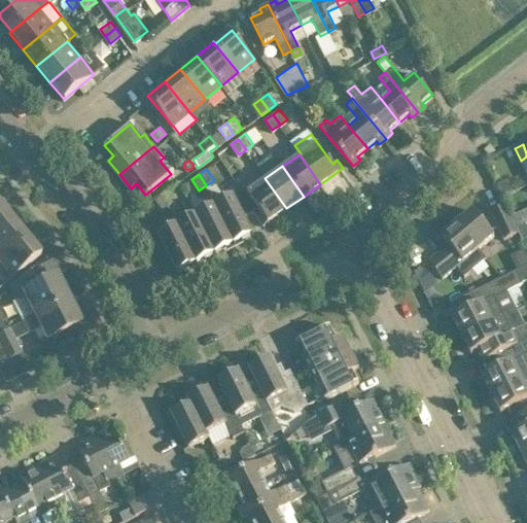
[(286,208),(265,178),(247,190),(262,212),(257,215),(264,224),(286,208)]
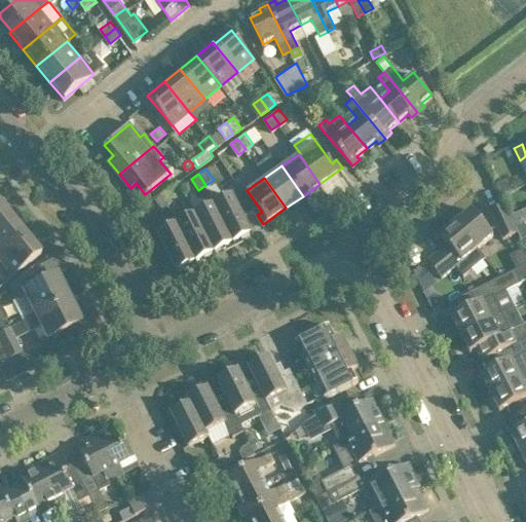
[(168,187),(161,193),(168,202),(177,197),(168,187)]
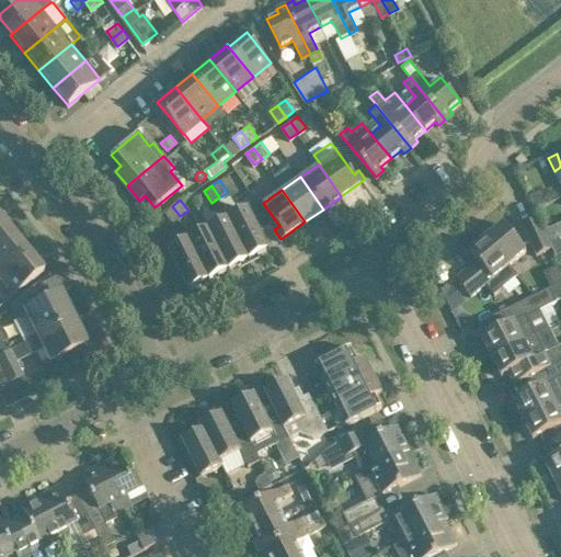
[(180,216),(172,206),(165,211),(173,222),(180,216)]
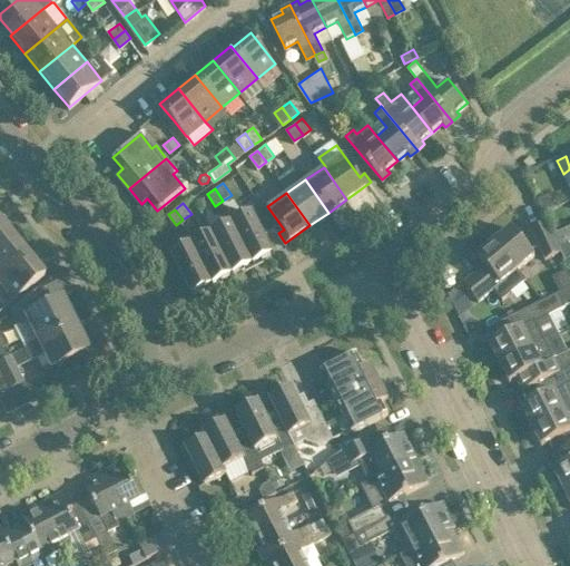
[(253,210),(232,220),(253,262),(274,252),(253,210)]
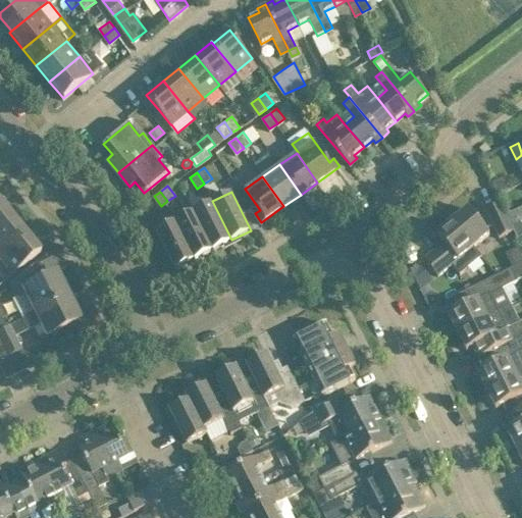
[(0,226),(13,216),(0,200),(0,226)]
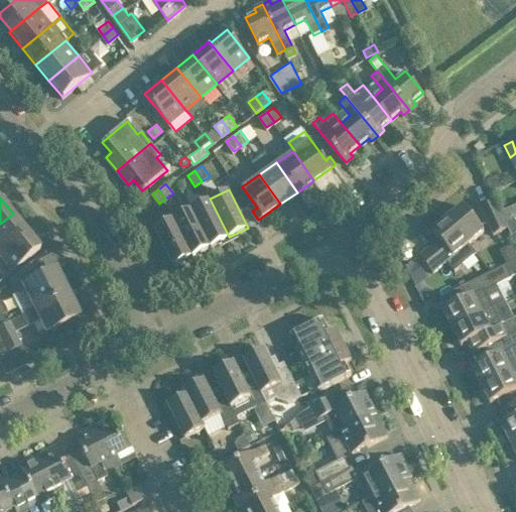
[(210,199),(191,209),(211,247),(229,237),(210,199)]
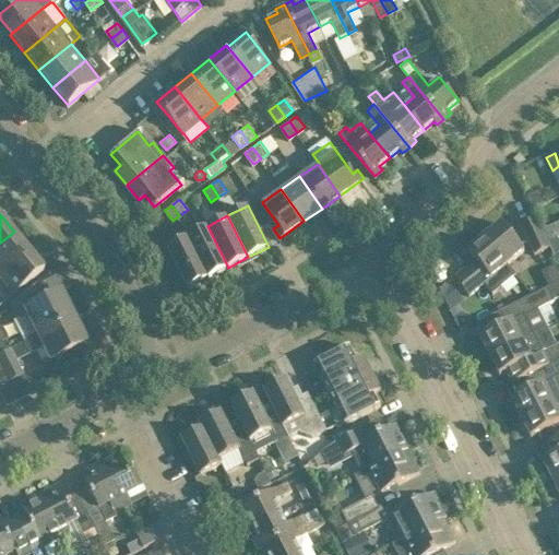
[(520,223),(534,252),(550,246),(536,215),(520,223)]
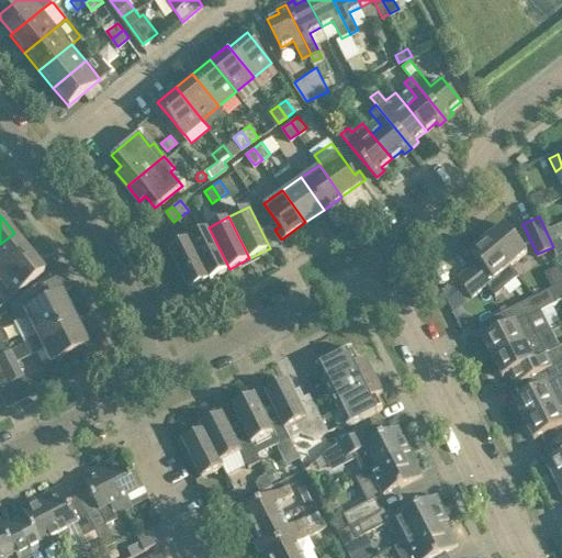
[(504,222),(487,236),(510,264),(527,250),(518,240),(504,222)]
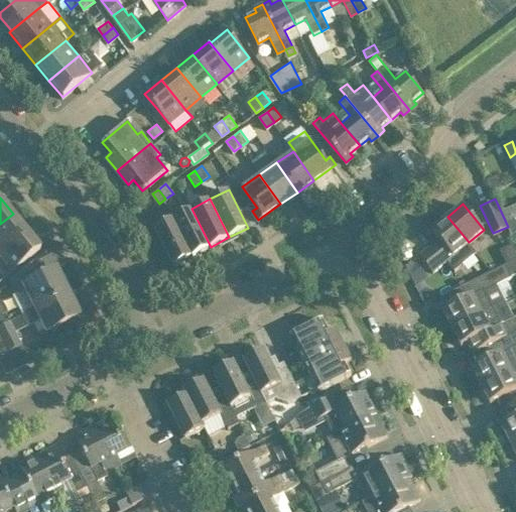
[(191,209),(173,218),(192,256),(211,247),(191,209)]
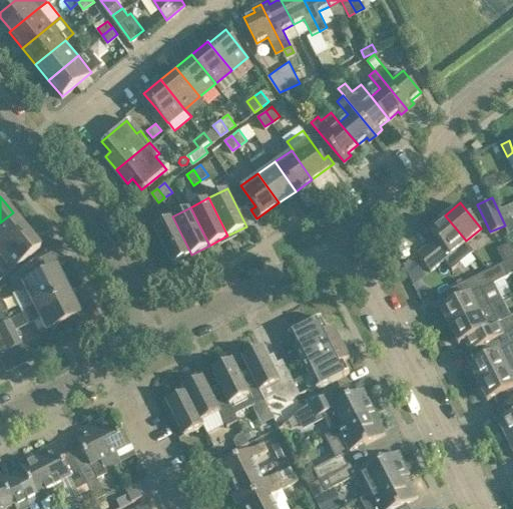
[(0,248),(26,228),(13,212),(0,222),(0,248)]
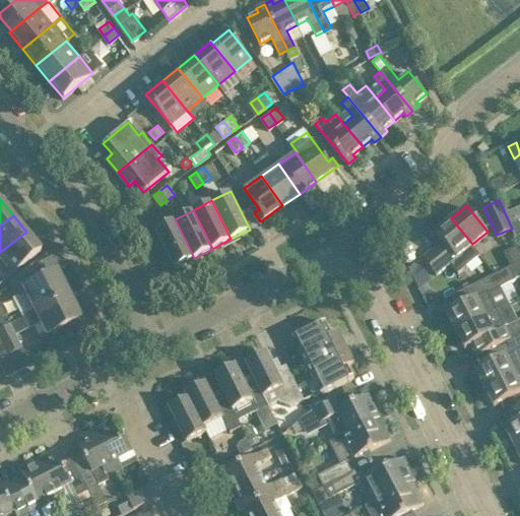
[(472,244),(451,218),(435,232),(442,240),(423,256),(436,272),(456,257),(464,266),(479,253),(472,244)]
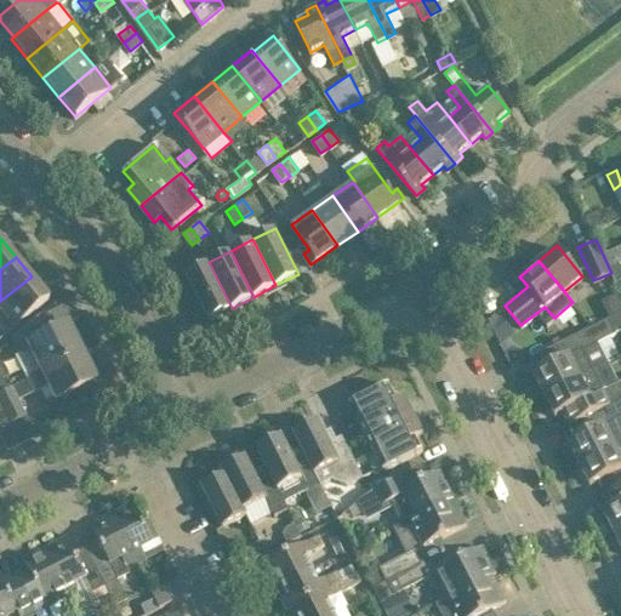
[(232,308),(209,262),(186,273),(209,319),(232,308)]
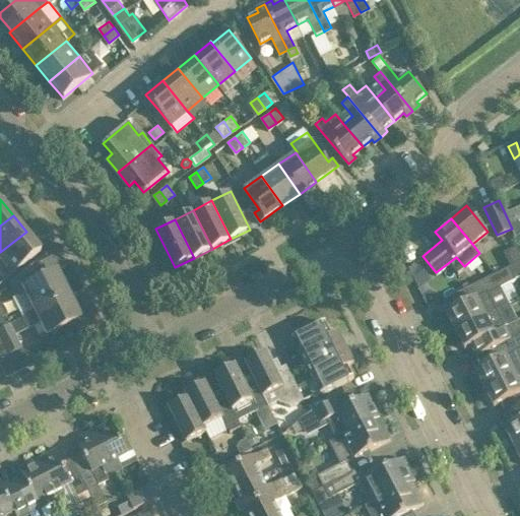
[(26,232),(0,252),(0,257),(11,271),(40,248),(26,232)]
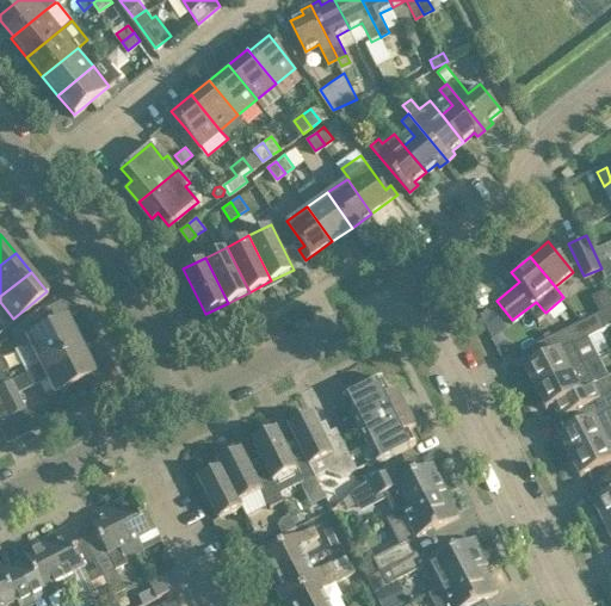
[(16,348),(26,370),(39,364),(79,344),(78,341),(79,338),(74,329),(71,328),(65,316),(53,322),(43,303),(37,308),(10,331),(18,347),(16,348)]
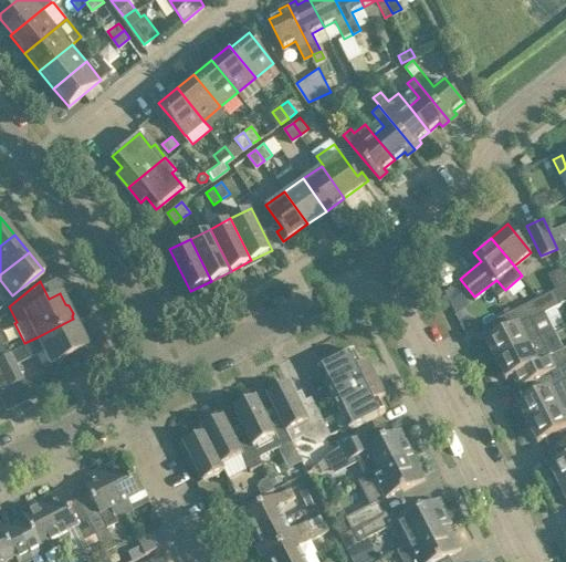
[(485,339),(499,364),(532,347),(528,342),(553,330),(555,329),(545,311),(562,302),(562,301),(565,298),(565,282),(512,310),(519,322),(505,329),(485,339)]
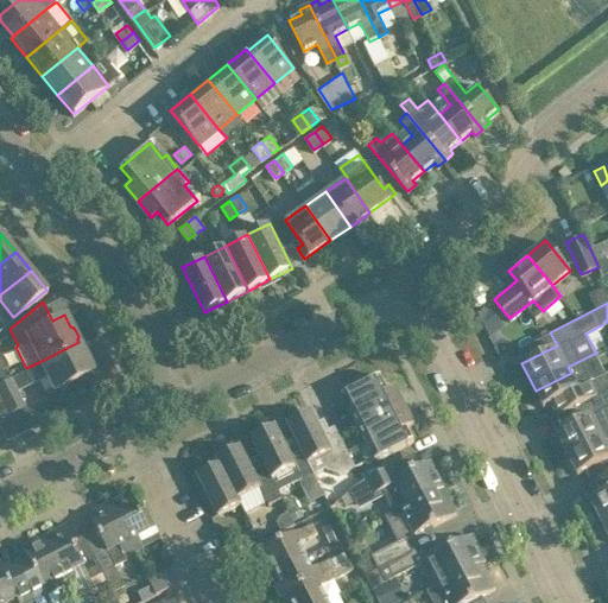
[(494,312),(487,304),(477,312),(482,323),(494,312)]
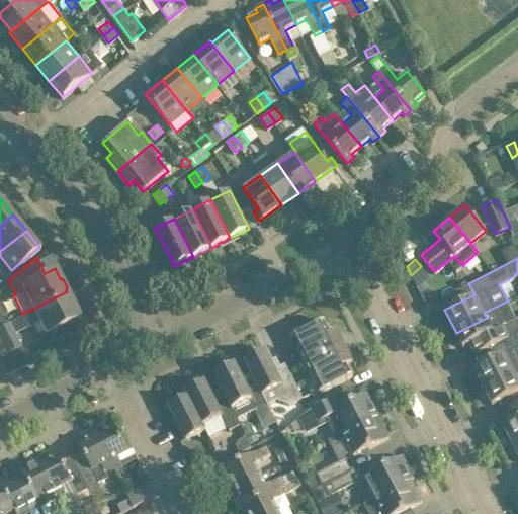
[(420,290),(426,303),(439,296),(435,289),(427,287),(420,290)]
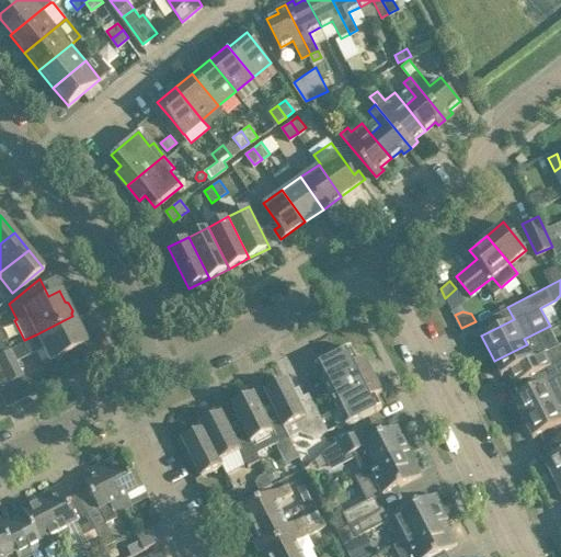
[(36,334),(24,340),(23,340),(30,352),(42,345),(49,360),(86,341),(80,330),(81,328),(77,319),(73,318),(72,316),(36,334)]
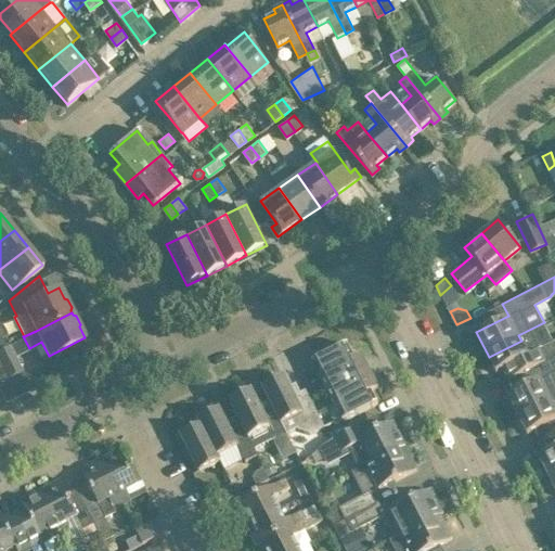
[(510,379),(527,369),(554,354),(554,338),(551,341),(542,323),(518,335),(521,341),(489,357),(495,370),(502,367),(507,379),(510,379)]
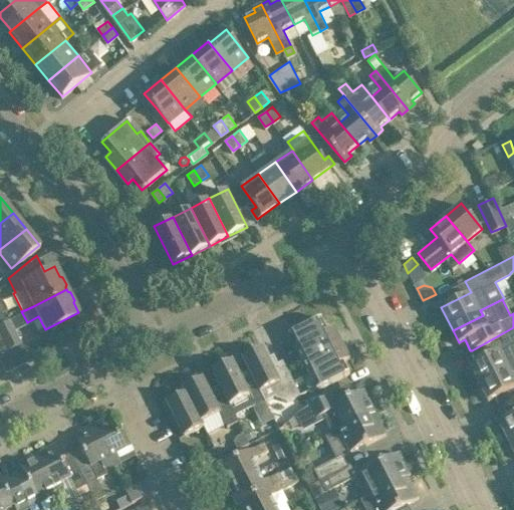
[(293,330),(300,344),(335,326),(334,324),(328,327),(321,315),(293,330)]
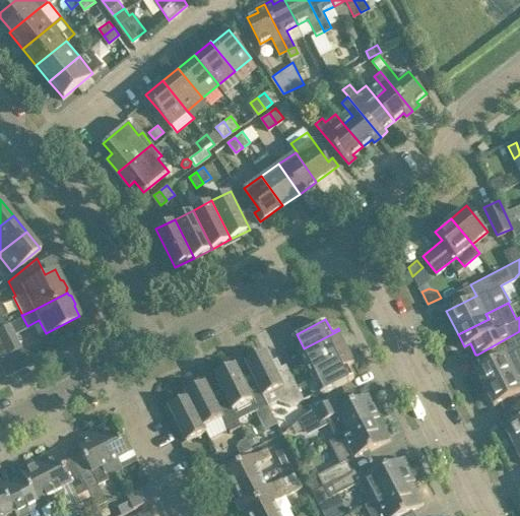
[(9,322),(4,324),(0,326),(0,340),(5,350),(6,352),(21,345),(9,322)]
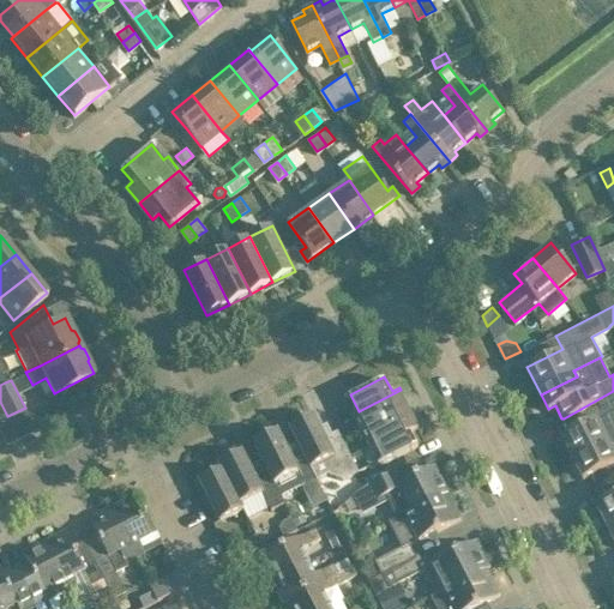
[(354,414),(362,430),(409,406),(401,390),(359,411),(354,414)]
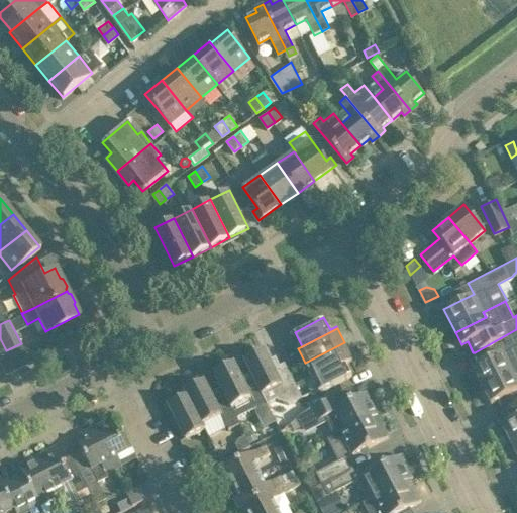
[(473,367),(482,385),(516,367),(516,351),(514,346),(516,344),(516,329),(491,343),(497,354),(473,367)]
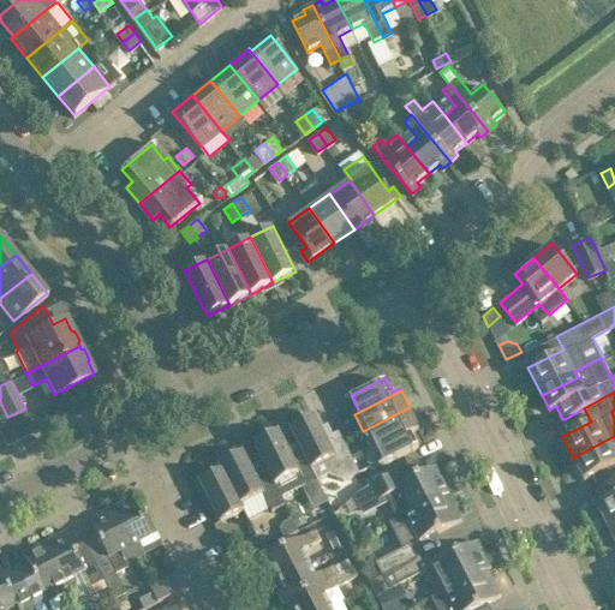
[(371,447),(376,444),(418,423),(410,407),(363,431),(371,447)]
